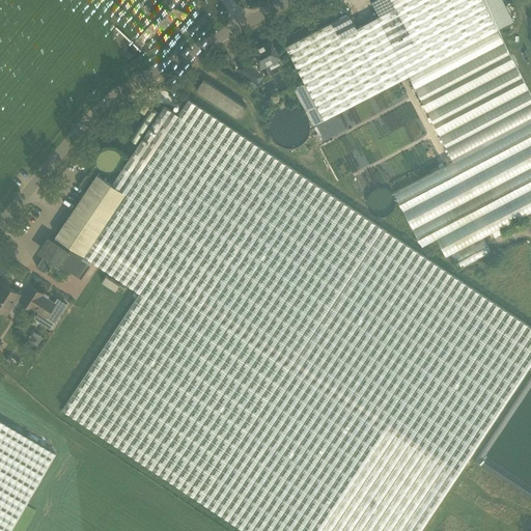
[(184,17),(190,0),(189,0),(165,0),(151,16),(164,27),(176,15),(184,17)]
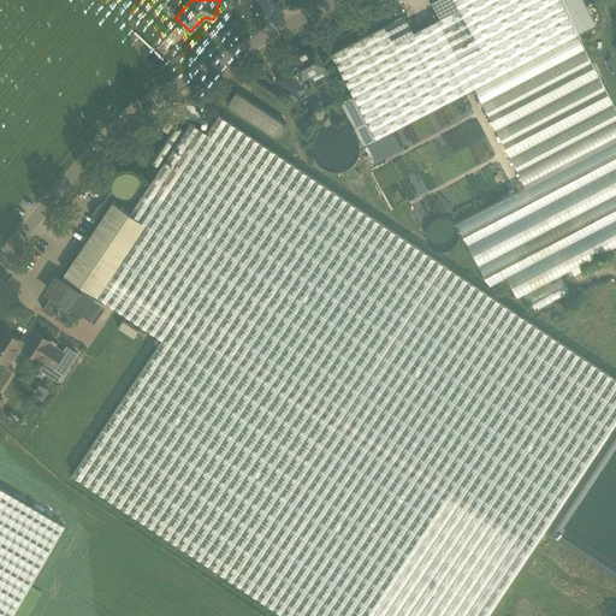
[(394,42),(385,25),(331,53),(377,138),(474,88),(526,187),(457,223),(490,285),(507,276),(517,296),(615,244),(615,110),(576,34),(558,0),(454,0),(458,9),(439,18),(413,31),(394,42)]
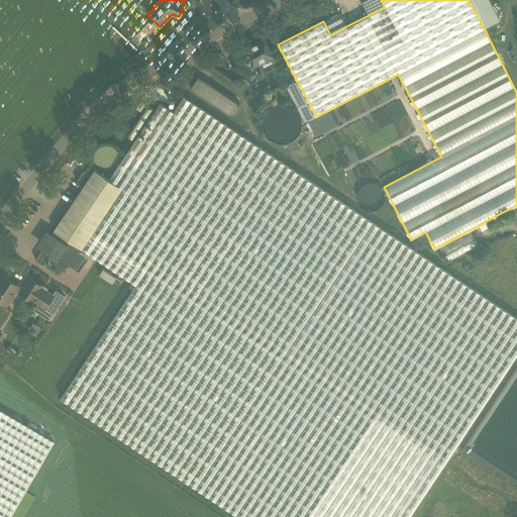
[(385,7),(381,0),(363,0),(362,1),(369,15),(385,7)]
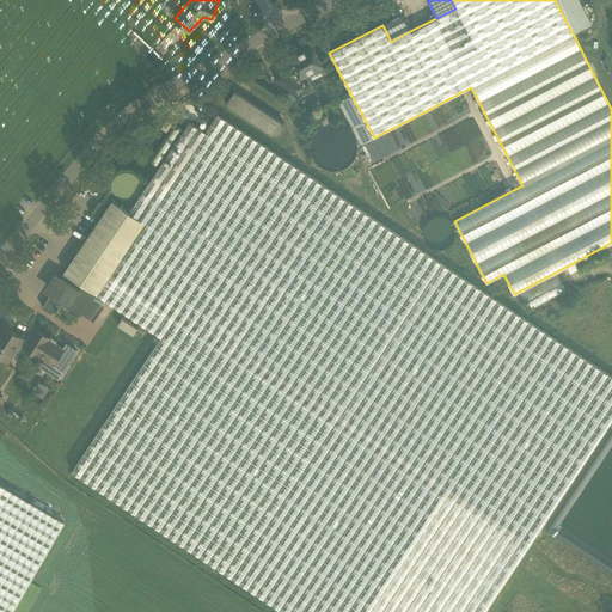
[(555,0),(573,34),(592,24),(579,0),(555,0)]
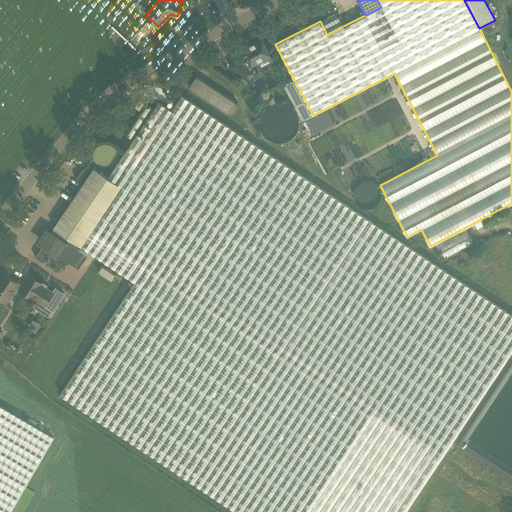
[(336,12),(320,21),(327,35),(343,26),(336,12)]
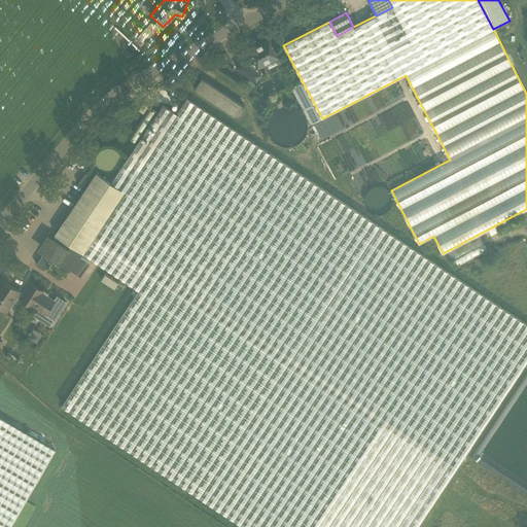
[(253,69),(257,67),(258,68),(279,58),(270,40),(249,50),(255,63),(248,66),(241,61),(236,68),(256,81),(261,74),(253,69)]
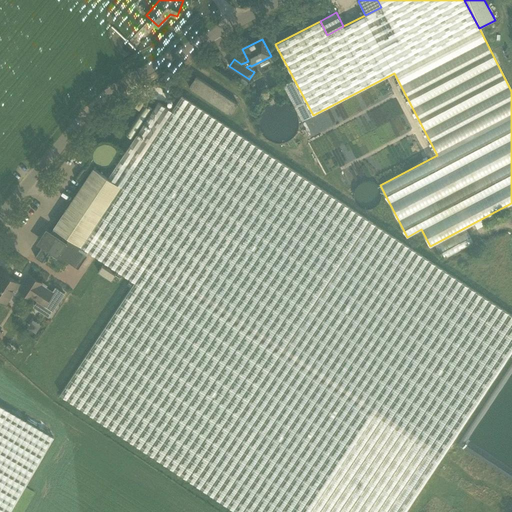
[(237,103),(196,76),(189,87),(230,114),(237,103)]
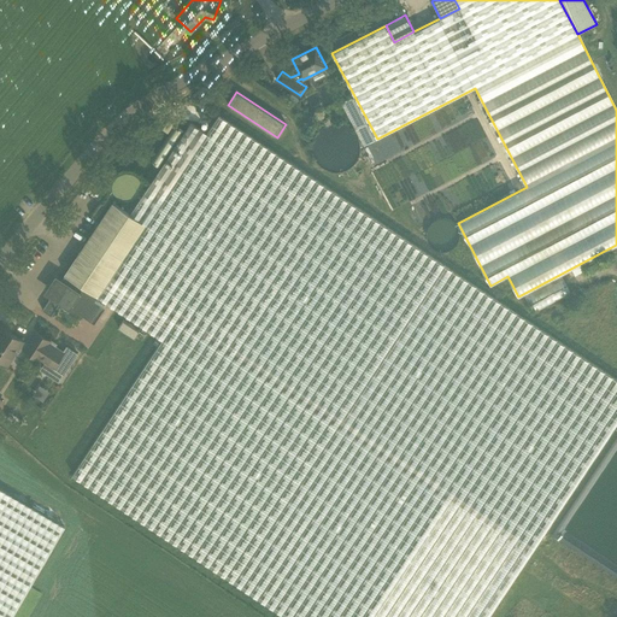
[(300,99),(292,94),(288,100),(295,105),(300,99)]
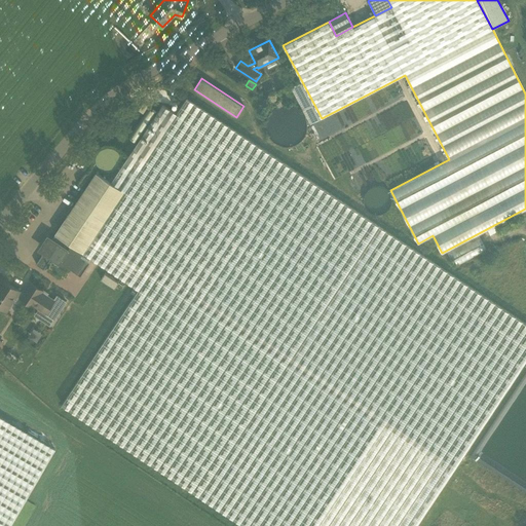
[(525,320),(379,226),(187,99),(177,114),(162,105),(111,182),(124,191),(83,253),(121,278),(139,290),(62,405),(243,525),(416,525),(463,455),(525,361),(525,320)]
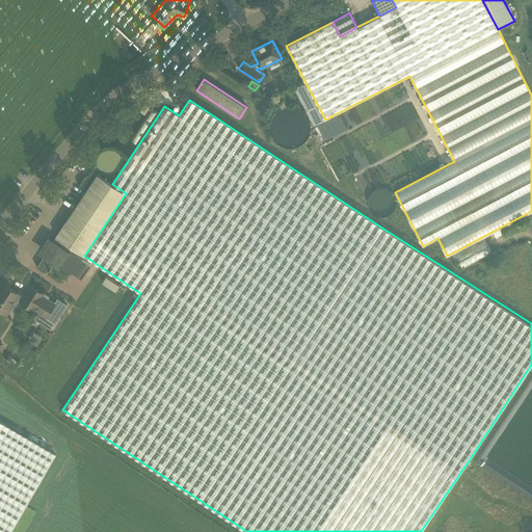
[(140,111),(144,114),(150,107),(145,105),(140,111)]
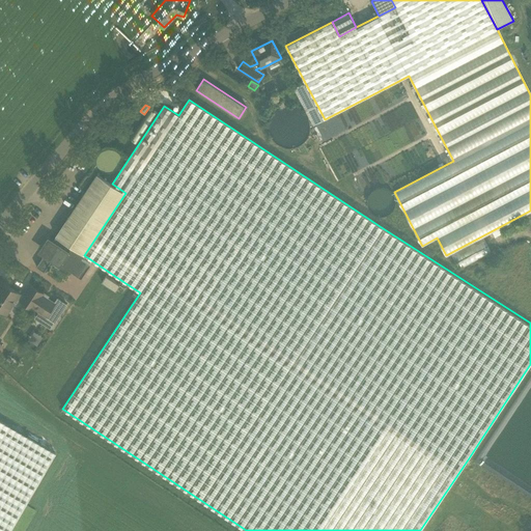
[(98,174),(56,236),(45,254),(48,255),(38,269),(45,272),(53,259),(81,278),(90,264),(82,258),(84,255),(126,193),(112,184),(98,174)]
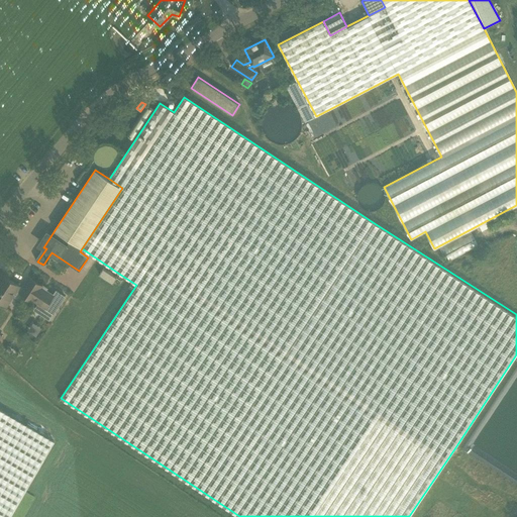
[(382,184),(363,184),(364,202),(382,201),(382,184)]
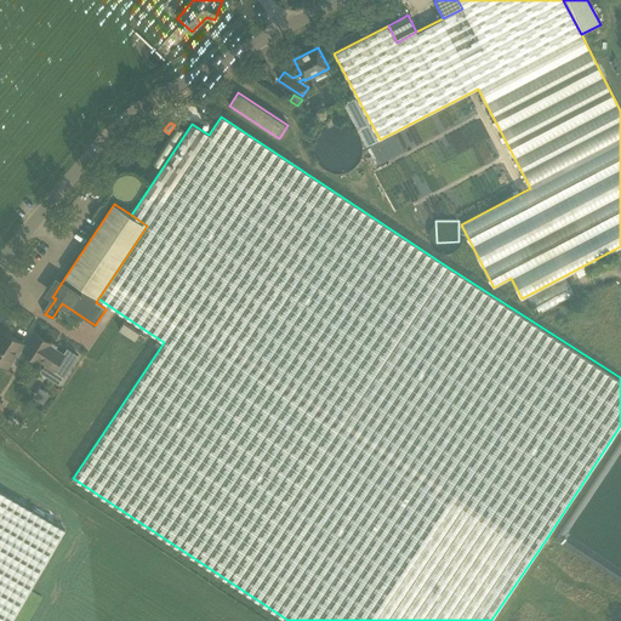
[(119,330),(125,334),(136,341),(141,332),(124,323),(119,330)]
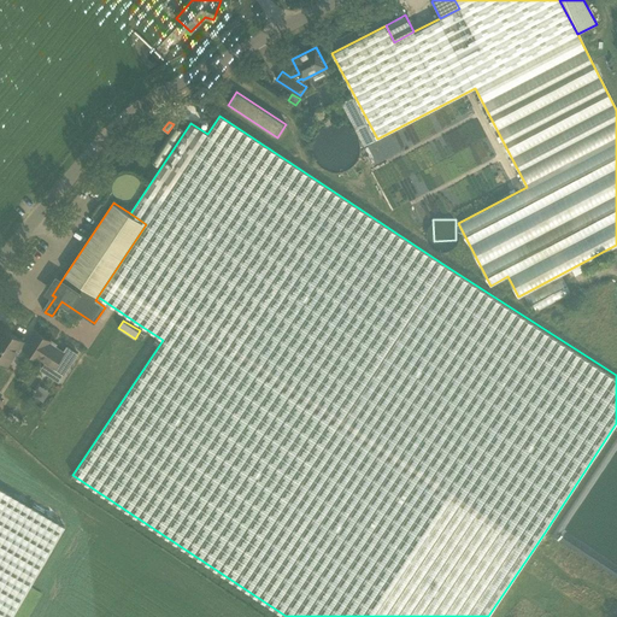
[(27,344),(23,341),(4,328),(0,331),(0,364),(1,366),(5,365),(6,363),(9,365),(21,346),(23,348),(22,350),(40,360),(45,363),(40,370),(59,382),(78,353),(66,346),(66,347),(64,351),(56,346),(51,344),(53,340),(36,330),(27,344)]
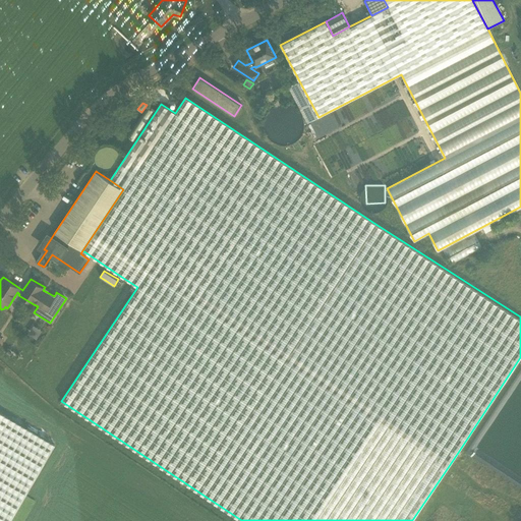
[(34,325),(29,333),(38,338),(43,330),(34,325)]
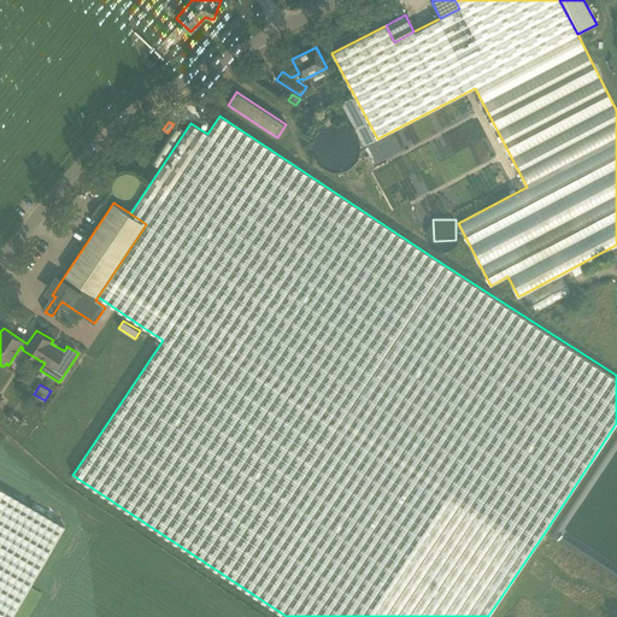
[(0,616),(11,616),(65,527),(0,488),(0,616)]
